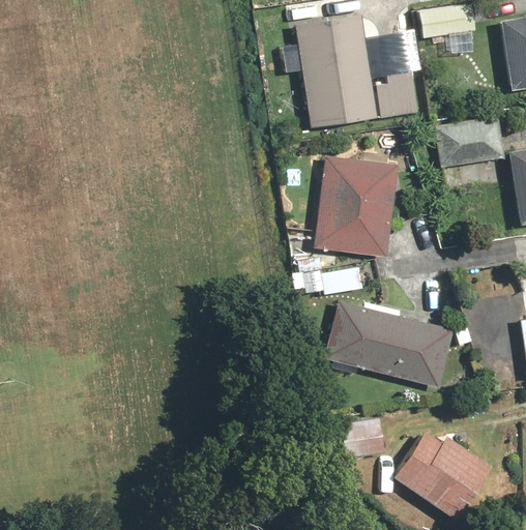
[(474,3),(419,11),(424,40),(479,32),(474,3)]
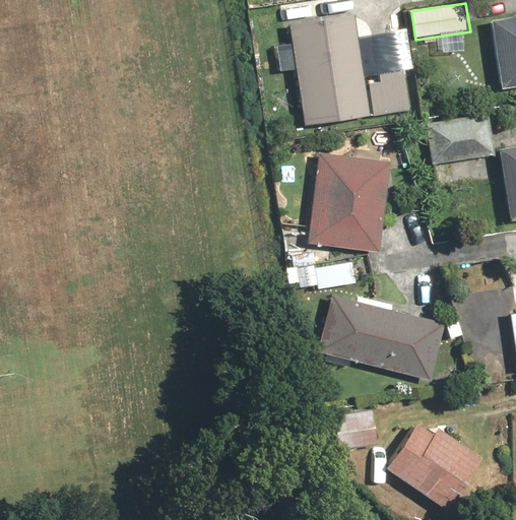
[(359,11),(289,19),(303,125),(415,111),(409,65),(380,69),(381,82),(368,84),(359,11)]
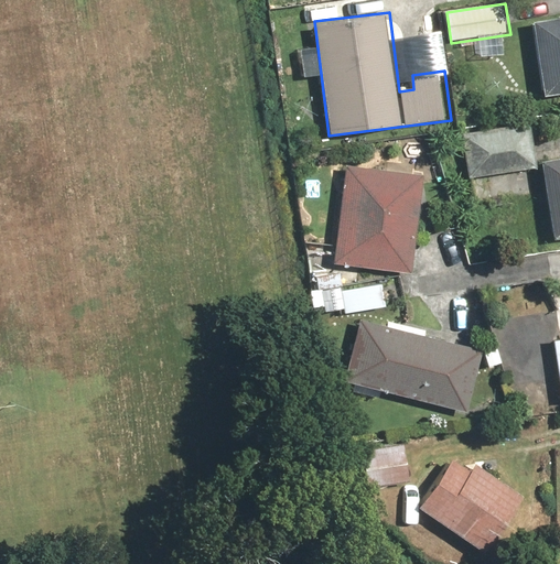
[(559,23),(536,26),(546,96),(559,94),(559,23)]
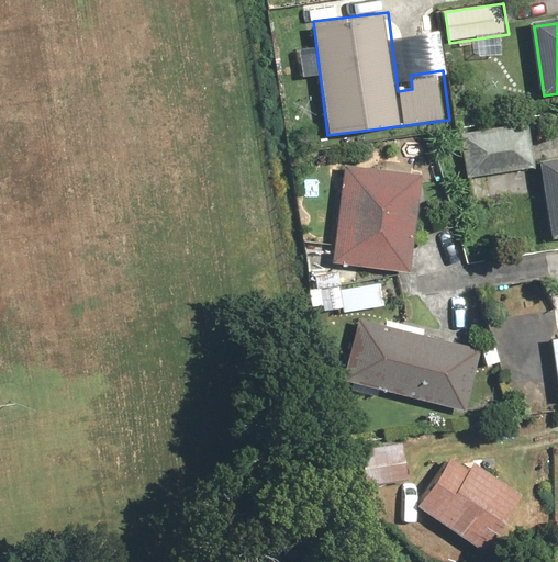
[(465,131),(468,178),(534,172),(531,126),(465,131)]
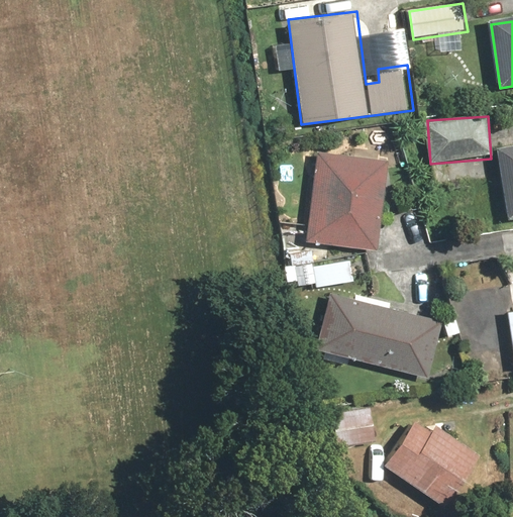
[(507,220),(511,219),(512,219),(512,142),(496,145),(507,220)]
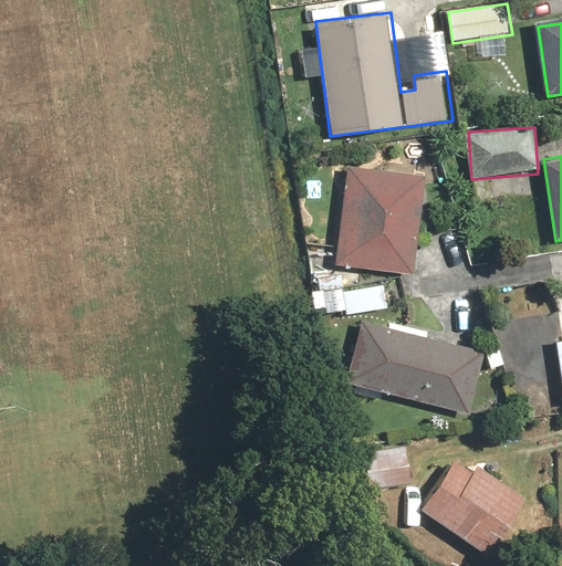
[(424,173),(347,165),(336,265),(413,274),(424,173)]
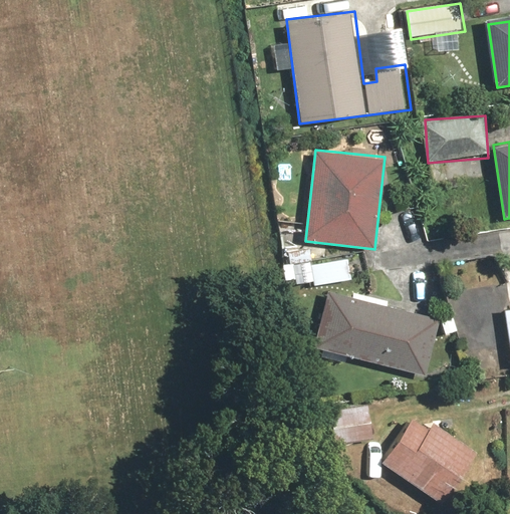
[(288,285),(295,285),(353,279),(351,260),(312,264),(311,252),(292,254),(292,260),(286,260),(288,285)]
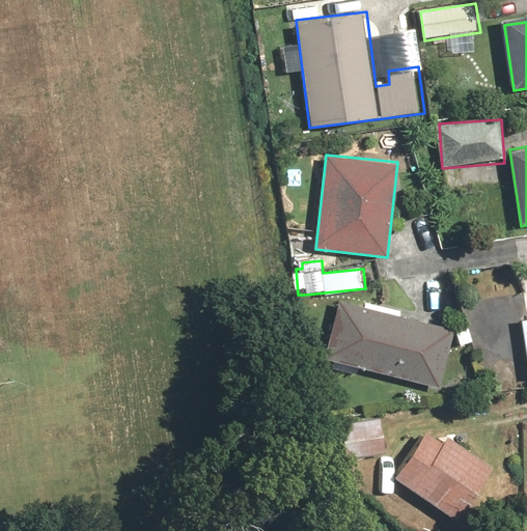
[(455,331),(401,317),(404,310),(366,300),(364,308),(339,302),(325,357),(441,387),(455,331)]
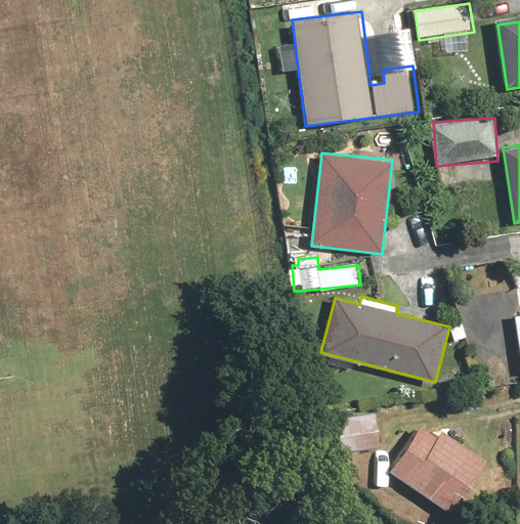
[(424,423),(390,473),(453,515),(487,465),(424,423)]
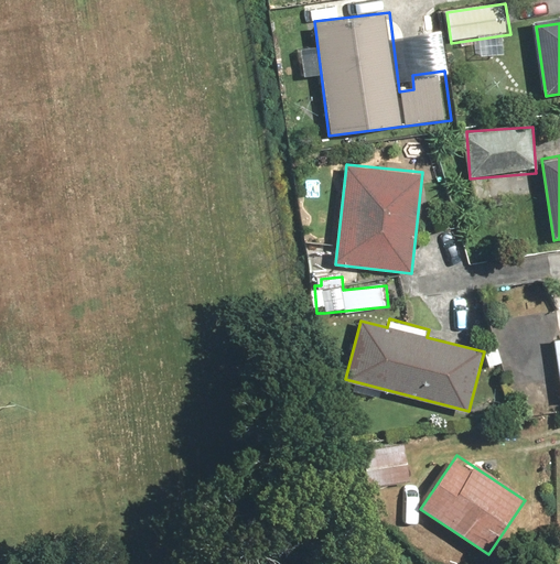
All buildings are outlined.
